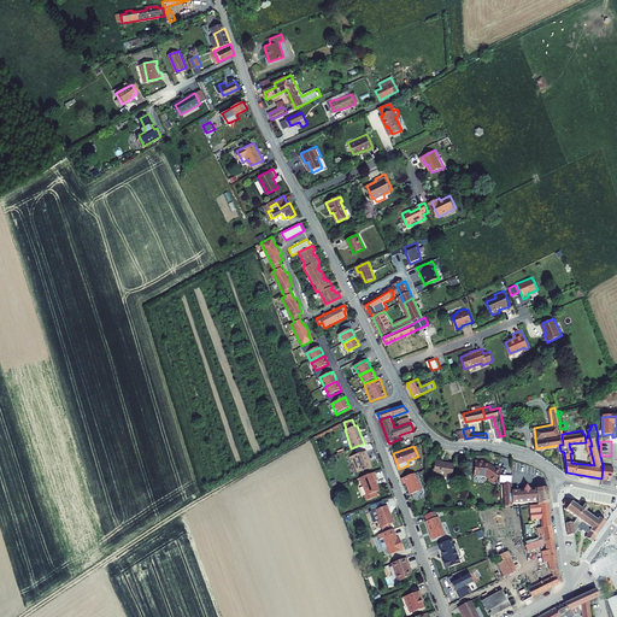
[(365,450),(350,456),(351,460),(352,460),(354,459),(359,470),(370,466),(365,456),(368,454),(365,450)]
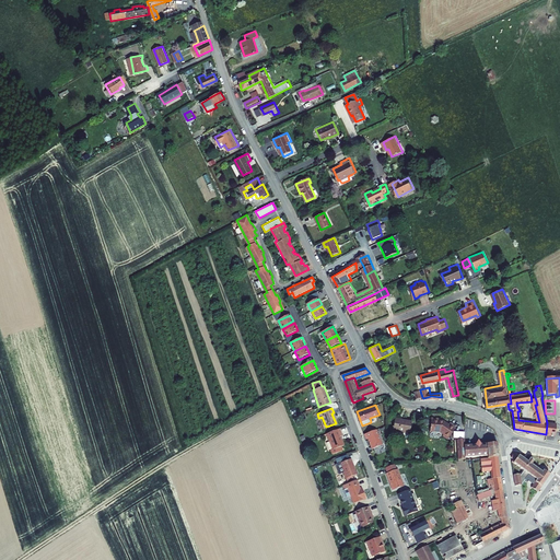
[(412,420),(395,417),(393,429),(399,430),(398,434),(399,435),(408,438),(409,436),(412,420)]
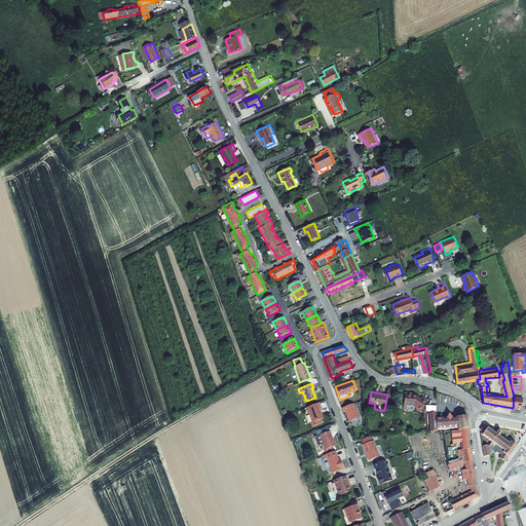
[(407,391),(405,403),(414,404),(418,407),(417,408),(421,412),(429,401),(424,397),(423,398),(418,395),(414,393),(414,392),(407,391)]
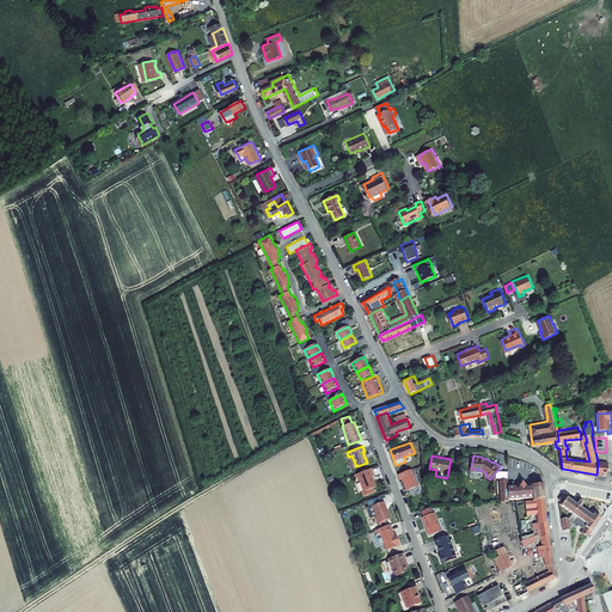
[(598,463),(597,475),(606,476),(607,464),(598,463)]
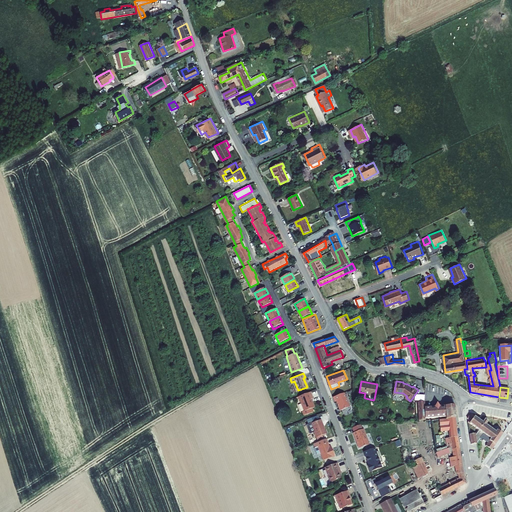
[(312,396),(310,391),(298,395),(304,410),(303,410),(304,414),(313,410),(312,407),(314,406),(311,397),(312,396)]
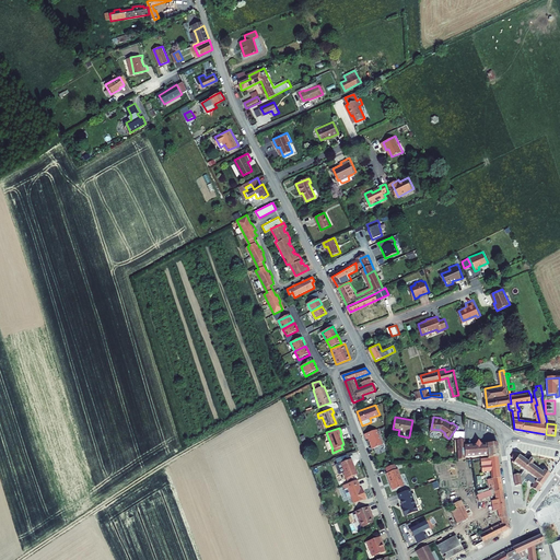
[(384,443),(378,428),(365,433),(366,438),(369,438),(373,447),(380,445),(381,446),(382,445),(383,444),(384,443)]
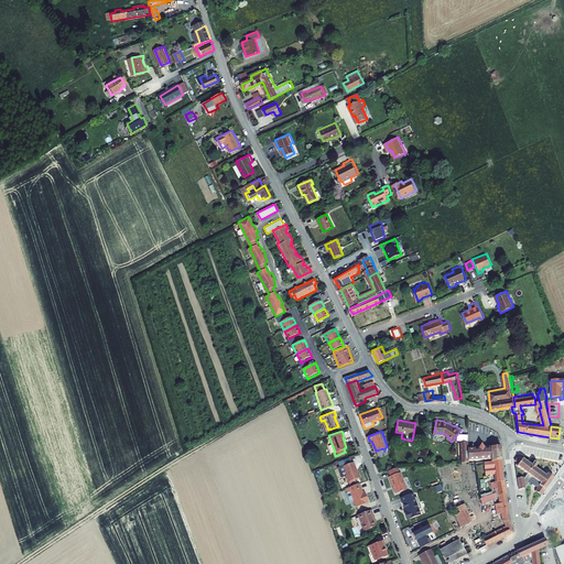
[(469,441),(463,442),(465,462),(472,462),(472,459),(492,458),(492,461),(497,461),(502,459),(501,445),(480,447),(478,447),(470,447),(469,441)]
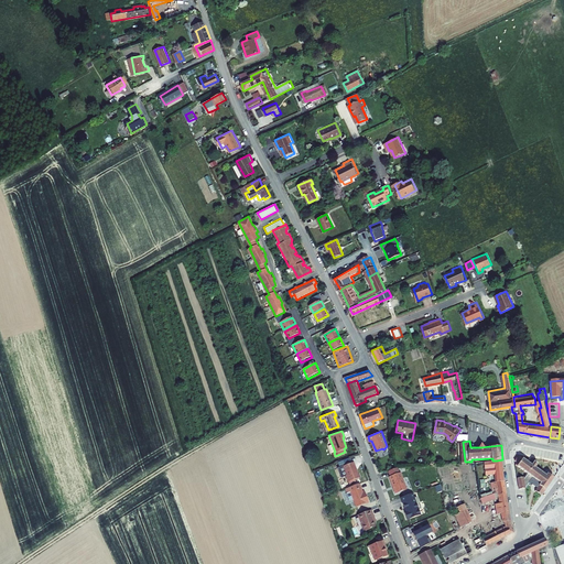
[(563,455),(544,451),(543,457),(563,462),(563,461),(563,455)]
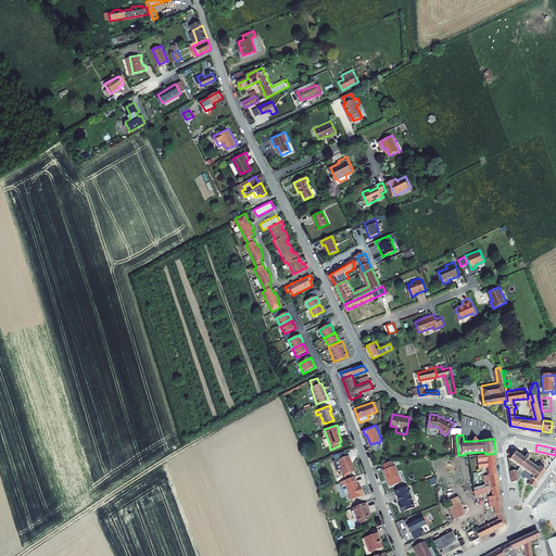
[(517,469),(512,470),(513,481),(520,480),(522,477),(525,479),(527,476),(525,475),(528,470),(534,476),(531,480),(538,484),(547,470),(541,466),(540,468),(529,460),(532,457),(528,454),(526,457),(513,449),(509,453),(512,454),(509,457),(520,465),(517,469)]
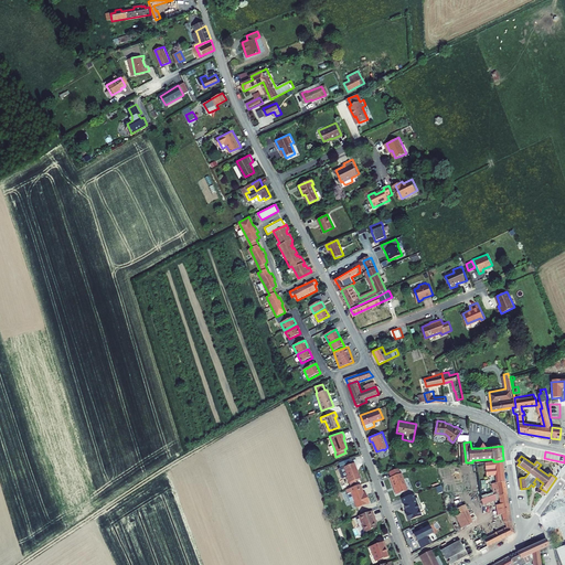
[(493,491),(494,496),(497,494),(501,494),(509,493),(503,460),(498,461),(500,475),(498,476),(499,484),(494,486),(496,491),(493,491)]
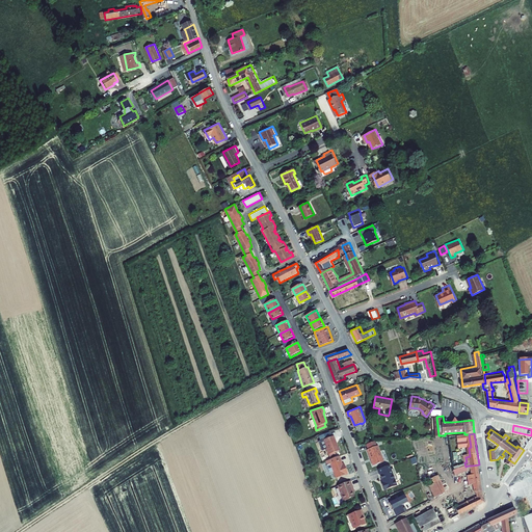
[(334,434),(323,439),(325,445),(328,453),(339,449),(334,434)]
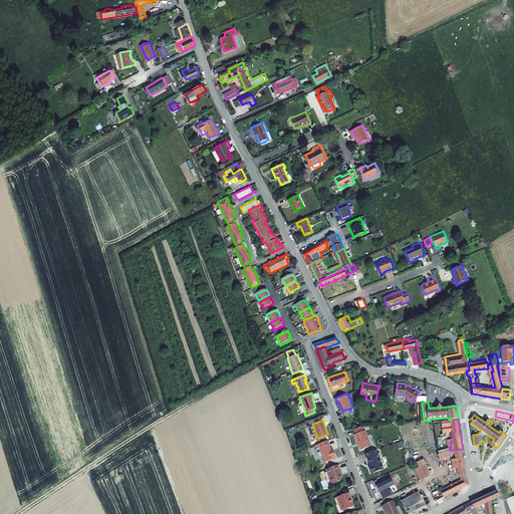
[(372,445),(366,429),(364,430),(362,425),(354,428),(354,429),(356,433),(355,433),(361,449),(372,445)]
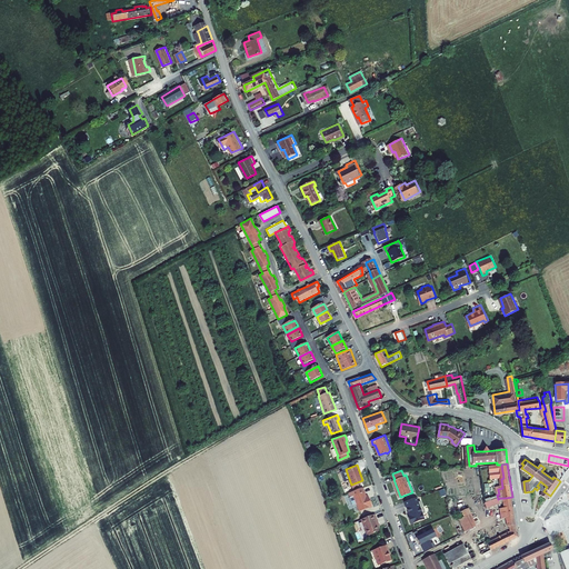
[(362,486),(349,491),(351,496),(353,495),(360,509),(372,505),(369,496),(367,497),(362,486)]
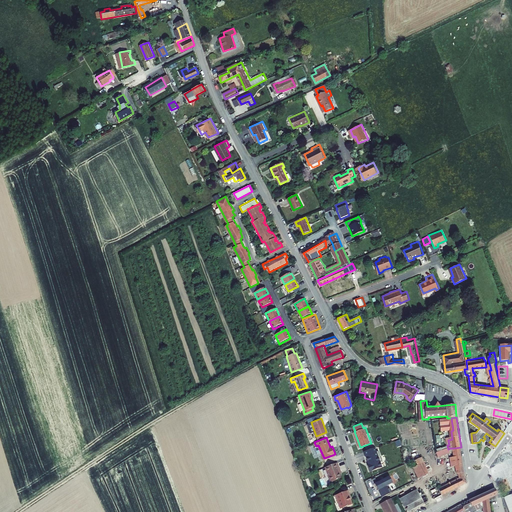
[(374,447),(363,450),(371,470),(382,467),(374,447)]
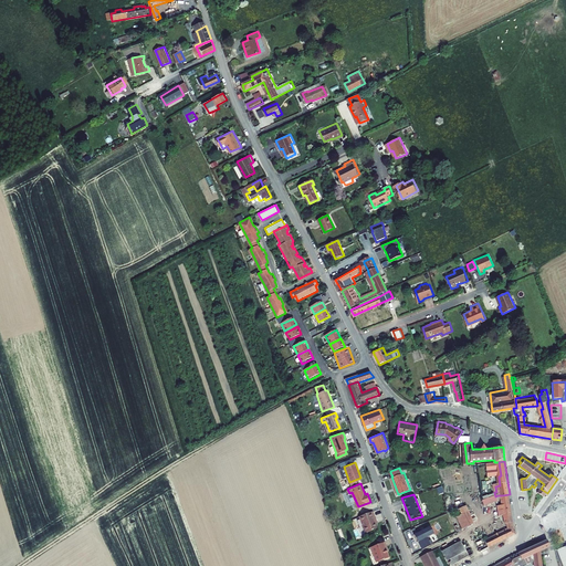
[(514,521),(510,494),(502,495),(503,504),(501,504),(501,510),(504,510),(506,522),(514,521)]
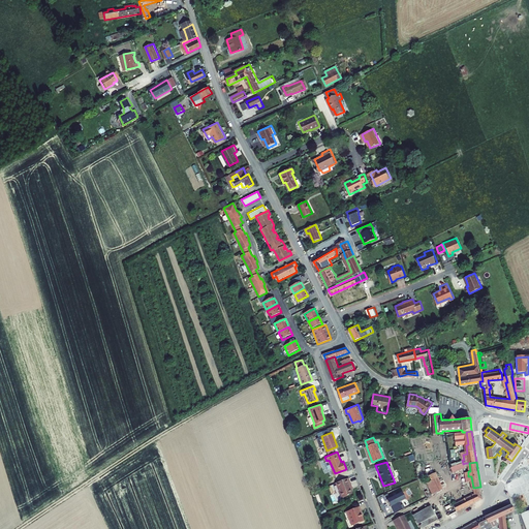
[(467,469),(465,463),(463,464),(452,467),(455,473),(467,469)]
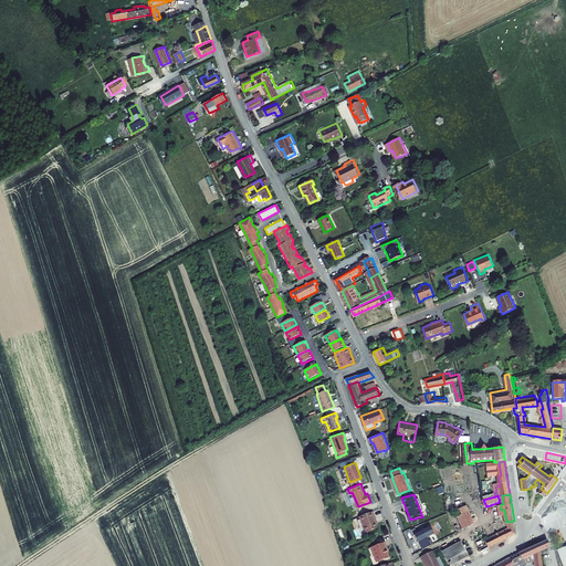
[(469,509),(462,511),(463,513),(469,525),(481,551),(517,531),(514,525),(507,528),(489,538),(488,535),(485,537),(480,525),(477,526),(469,509)]
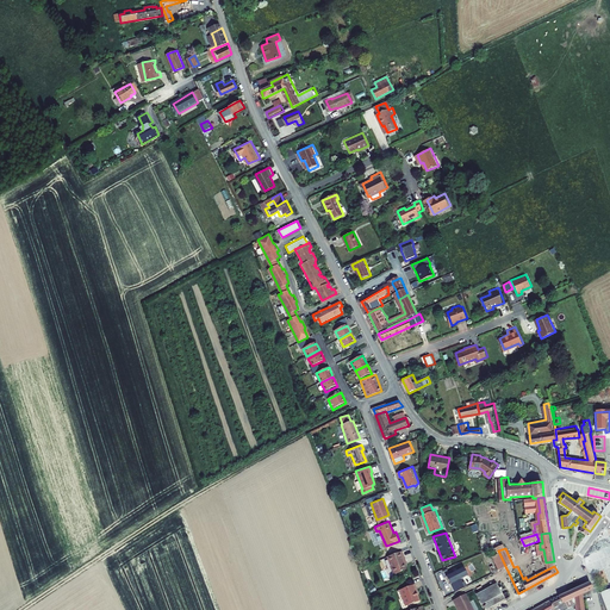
[(402,549),(387,554),(394,572),(406,567),(403,558),(405,558),(402,549)]
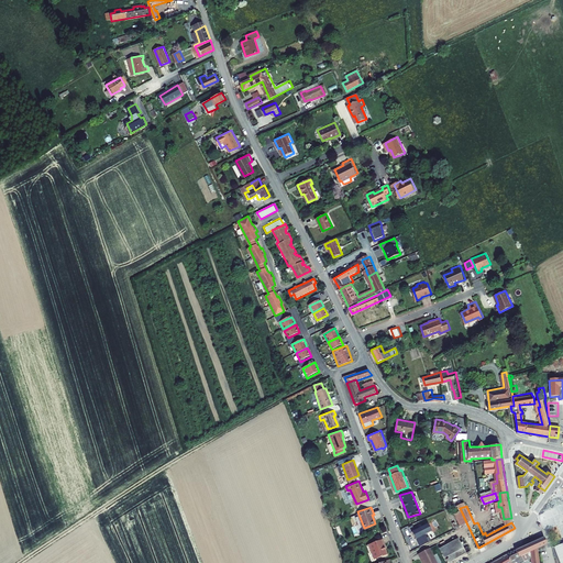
[(461,510),(455,512),(461,525),(466,522),(461,510)]
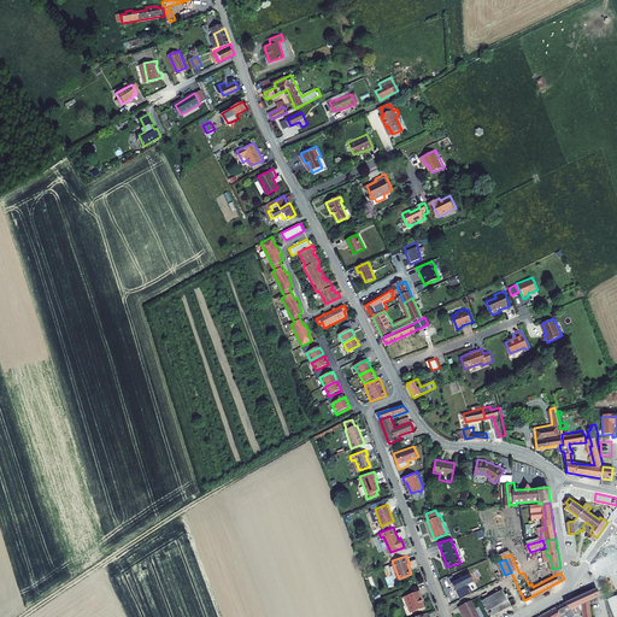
[(474,581),(468,571),(450,581),(460,600),(472,593),(468,585),(474,581)]
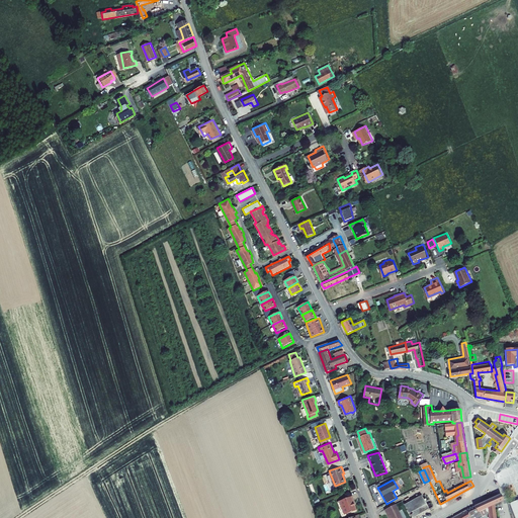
[(476,517),(475,514),(481,511),(483,516),(490,512),(490,517),(493,517),(497,517),(496,504),(505,499),(502,493),(466,510),(471,517),(476,517)]
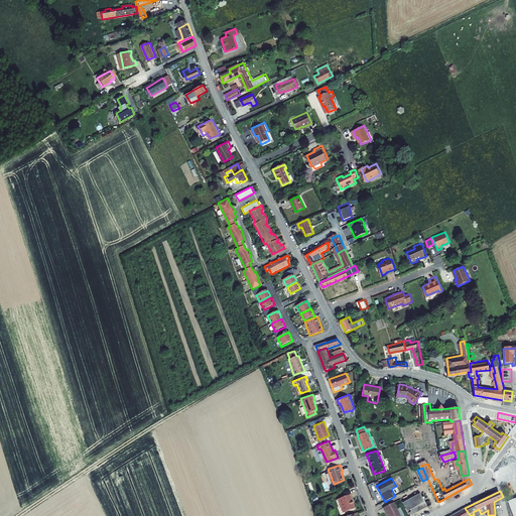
[(351,492),(338,497),(340,503),(341,503),(345,511),(355,507),(351,497),(352,496),(351,492)]
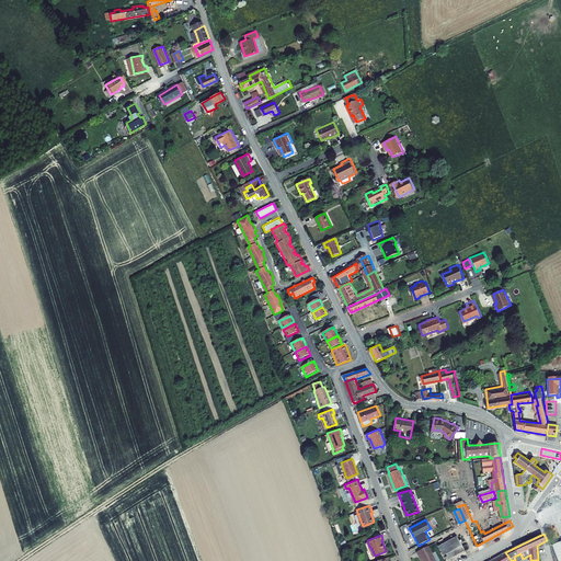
[(457,537),(438,547),(446,560),(465,550),(457,537)]
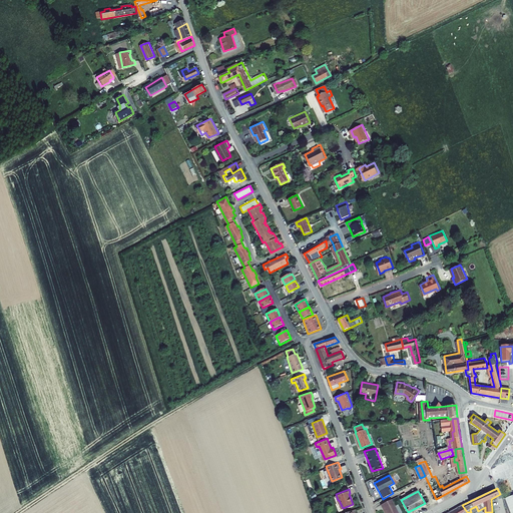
[(398,512),(391,500),(381,506),(383,509),(384,508),(386,512),(398,512)]
